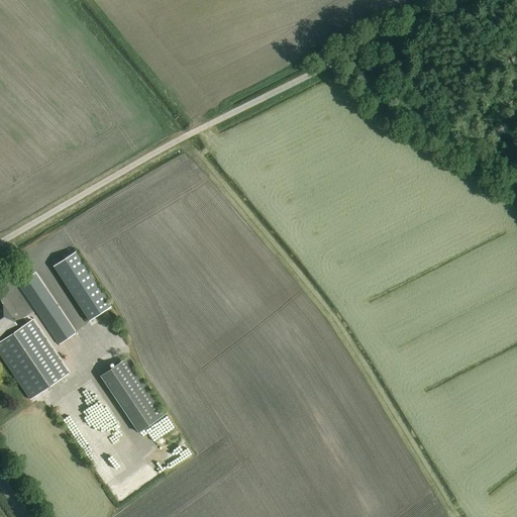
[(75,252),(53,267),(89,322),(111,308),(75,252)]
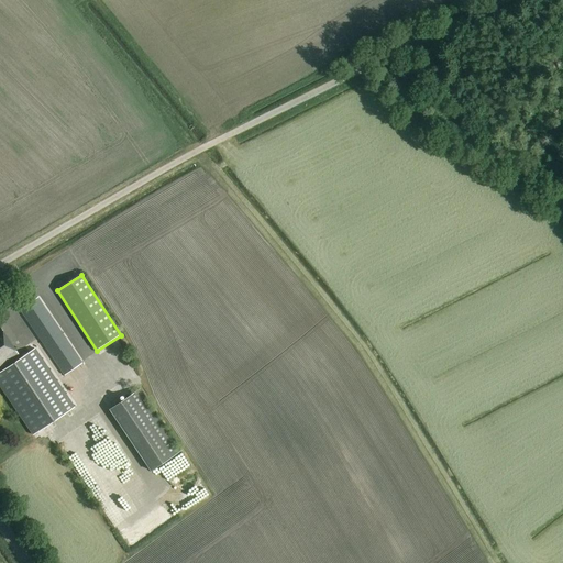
[(39,298),(19,311),(64,376),(83,363),(39,298)]
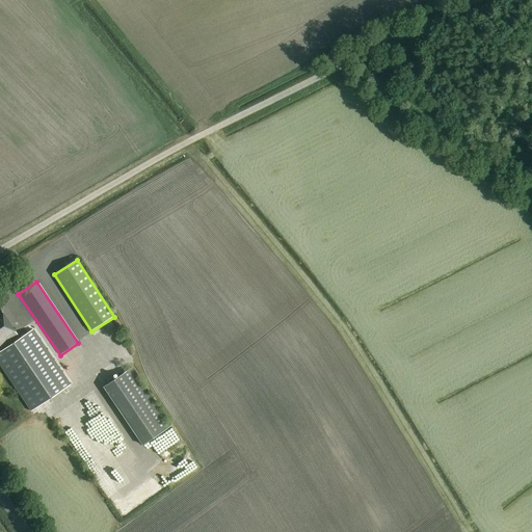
[(17,335),(0,309),(0,366),(31,411),(70,386),(33,330),(20,339),(17,335)]
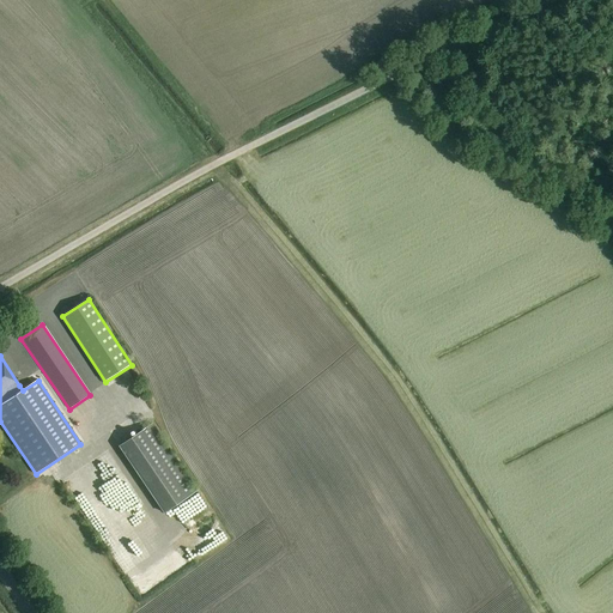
[(196,491),(151,423),(119,445),(164,513),(196,491)]
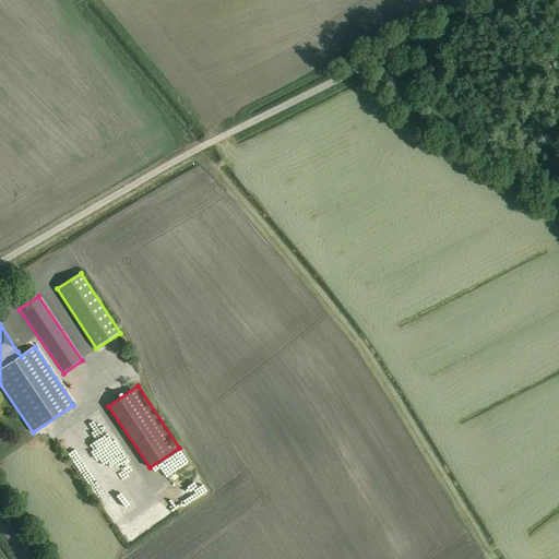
[(84,411),(91,394),(84,391),(78,407),(84,411)]
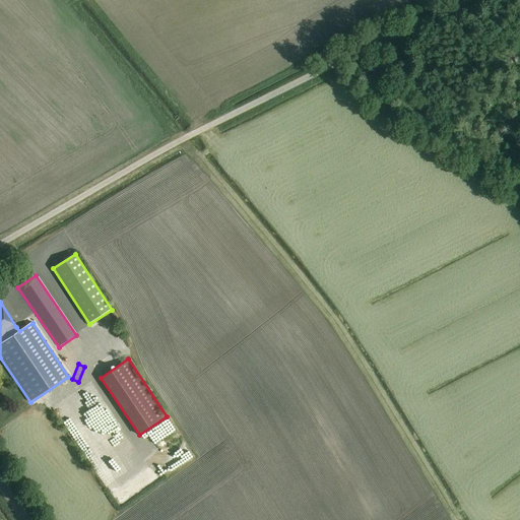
[(63,425),(105,495),(137,475),(131,465),(138,460),(131,447),(129,448),(105,405),(109,403),(102,390),(94,394),(93,392),(82,398),(89,411),(87,412),(103,440),(113,458),(112,458),(116,464),(108,468),(95,448),(90,451),(72,418),(63,425)]
